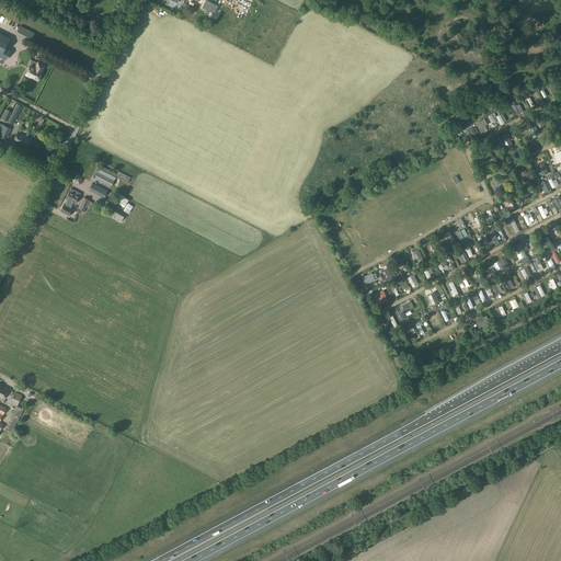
[(205,0),(202,8),(215,13),(218,6),(206,0),(205,0)]
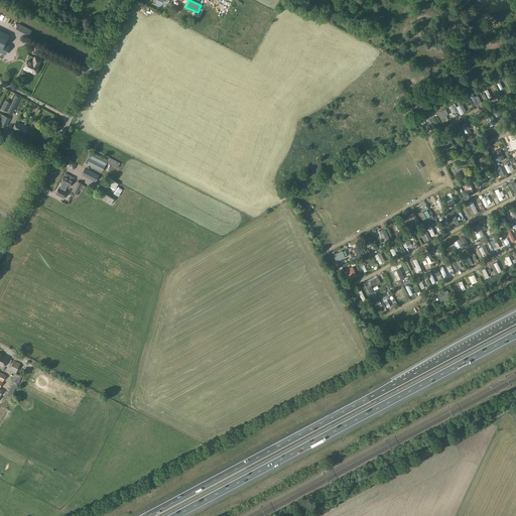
[(185,10),(179,7),(176,14),(181,17),(185,10)]
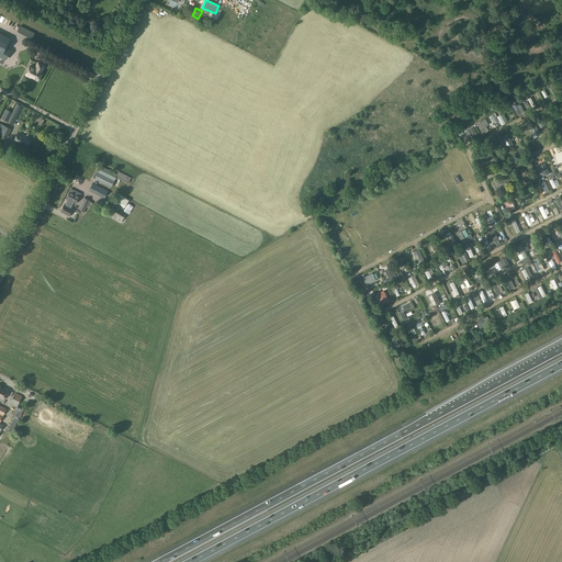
[(529,17),(535,26),(541,24),(536,13),(529,17)]
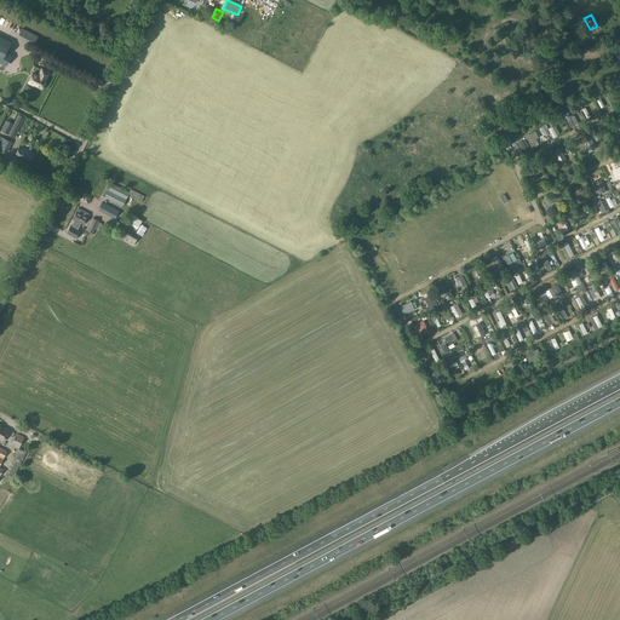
[(34,46),(39,36),(23,28),(18,38),(34,46)]
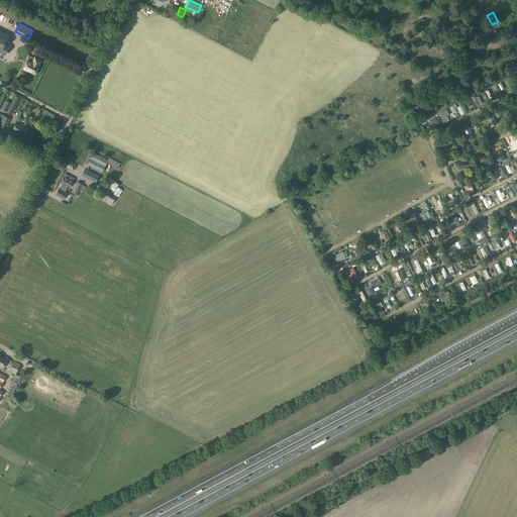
[(9,35),(0,30),(0,52),(5,55),(9,46),(4,43),(9,35)]
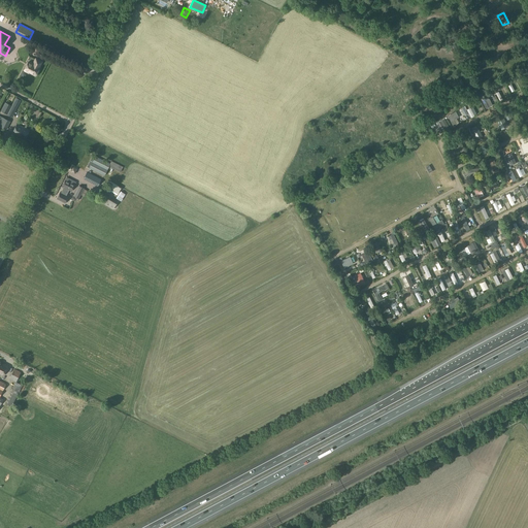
[(39,67),(42,61),(36,58),(33,64),(29,62),(25,70),(25,71),(29,73),(30,72),(36,75),(40,67),(39,67)]
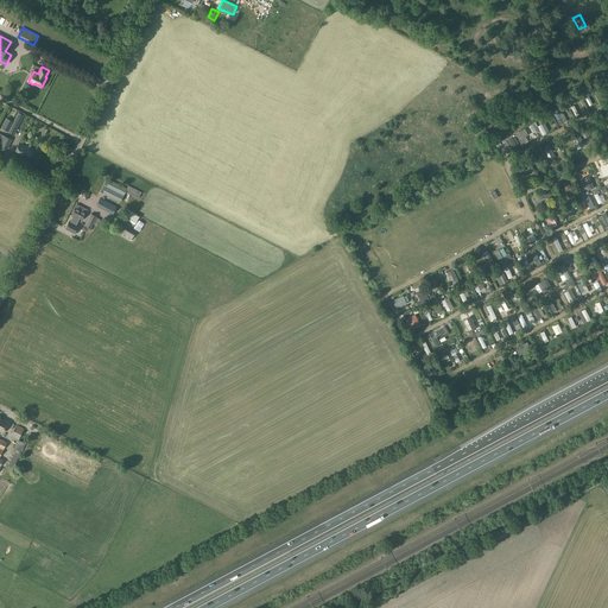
[(590,99),(594,96),(593,94),(588,96),(588,95),(584,96),(590,108),(594,107),(590,99)]
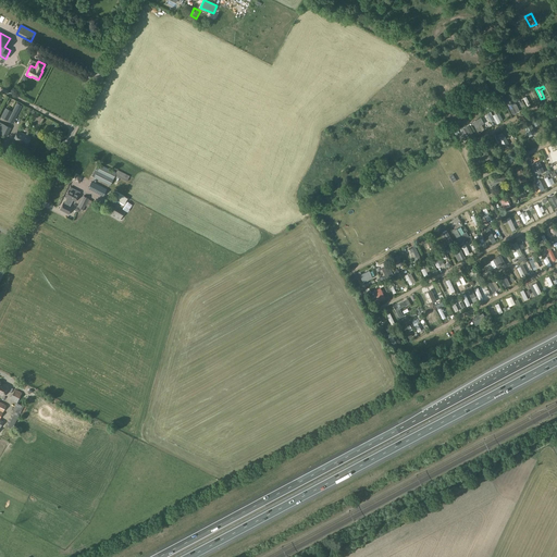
[(530,95),(527,97),(524,94),(522,95),(528,106),(530,103),(529,101),(532,99),(530,95)]
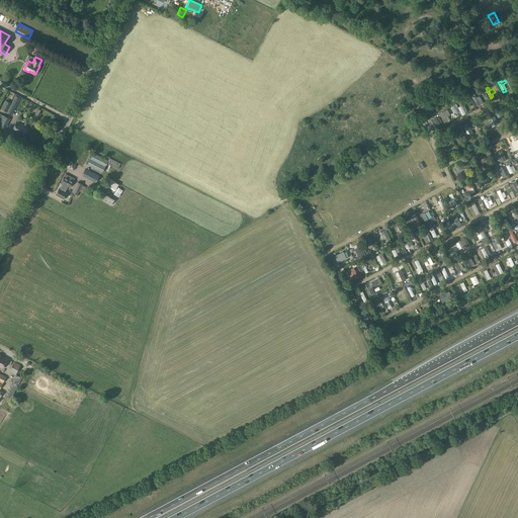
[(477,98),(480,97),(478,94),(472,97),(477,106),(481,104),(477,98)]
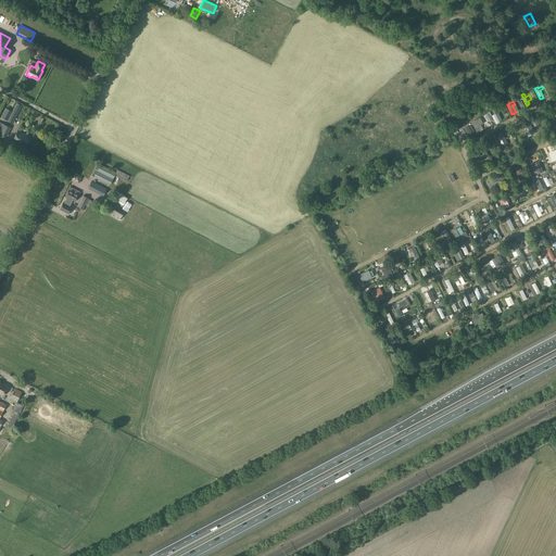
[(13,123),(22,105),(16,102),(16,103),(12,102),(9,109),(5,106),(1,116),(13,123)]
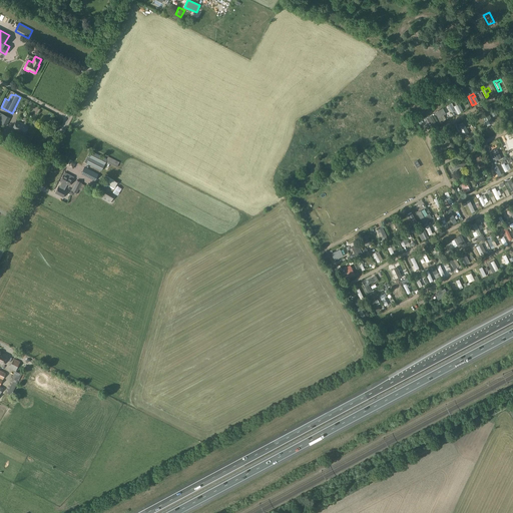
[(462,110),(463,110),(459,104),(457,105),(454,106),(458,114),(461,112),(462,111),(462,110)]
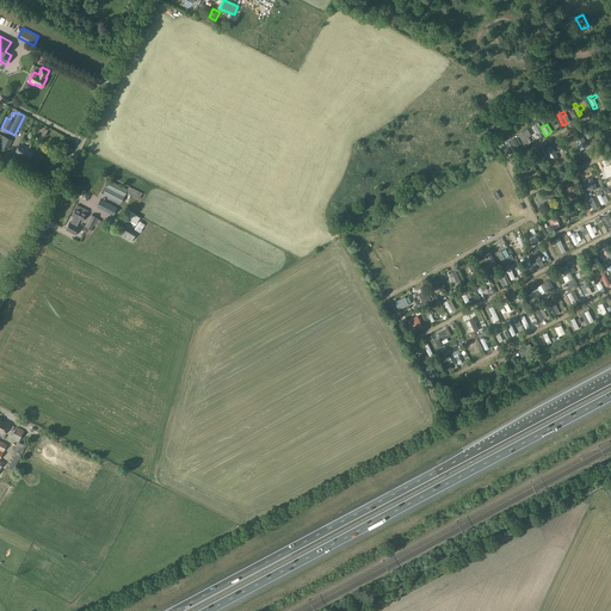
[(528,136),(530,135),(528,129),(518,135),(525,147),(528,144),(528,143),(531,142),(528,136)]
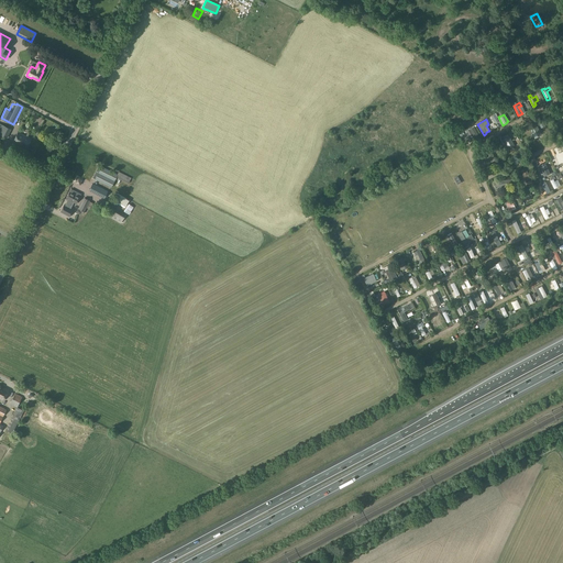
[(0,135),(7,139),(11,129),(0,123),(0,135)]
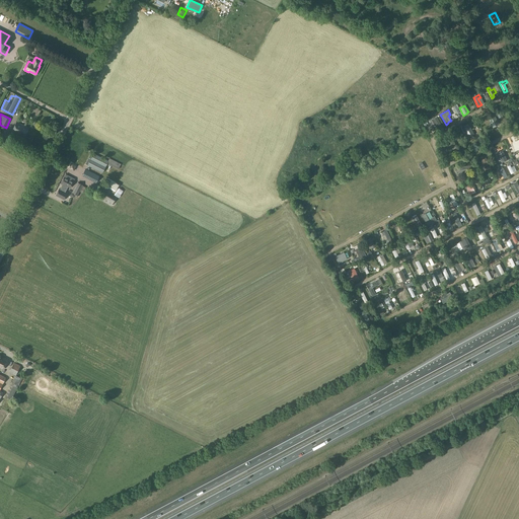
[(494,114),(488,117),(493,128),(499,124),(494,114)]
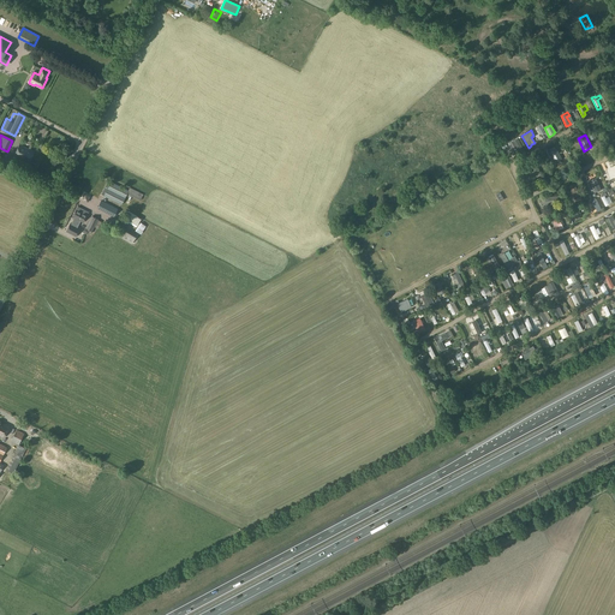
[(521,151),(524,149),(518,138),(515,139),(513,141),(512,142),(511,143),(514,149),(515,149),(517,148),(519,153),(521,151)]
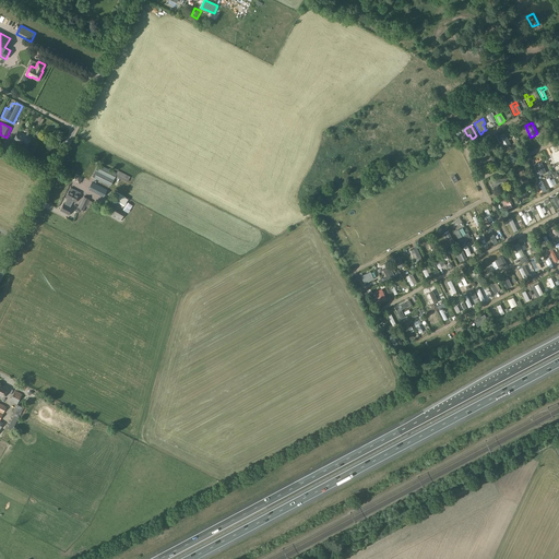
[(26,147),(32,138),(19,131),(13,141),(26,147)]
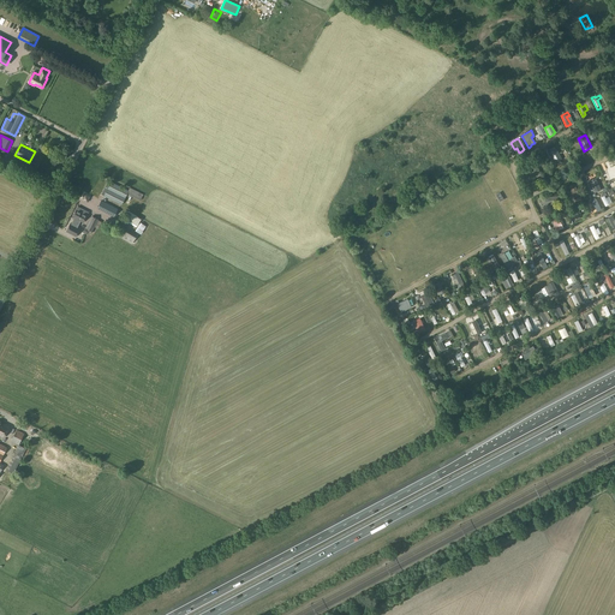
[(561,157),(556,148),(549,151),(555,161),(561,157)]
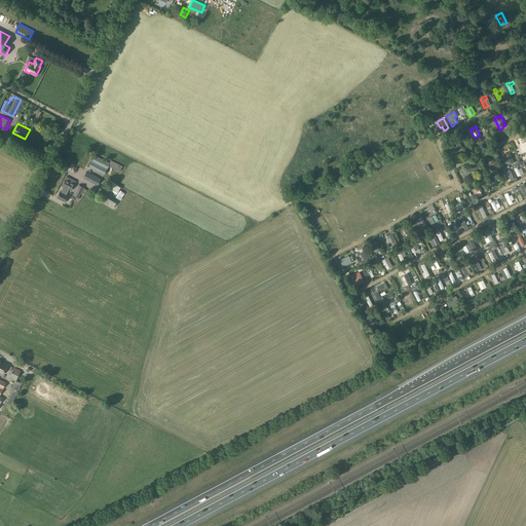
[(457,150),(461,148),(457,139),(453,142),(457,150)]
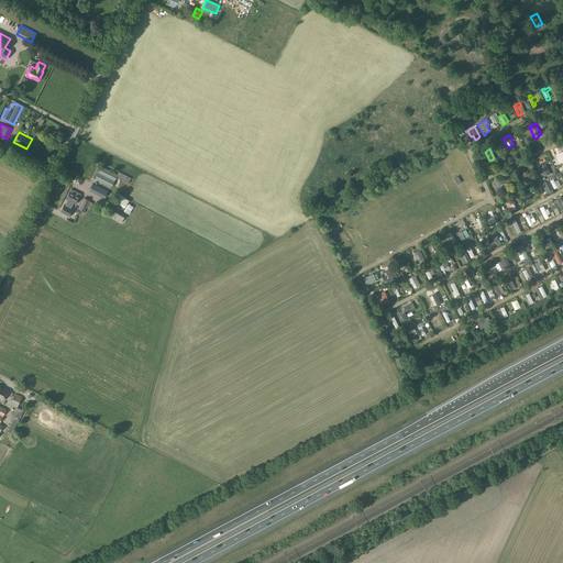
[(540,165),(540,167),(539,168),(541,173),(542,172),(544,176),(550,173),(545,163),(540,165)]
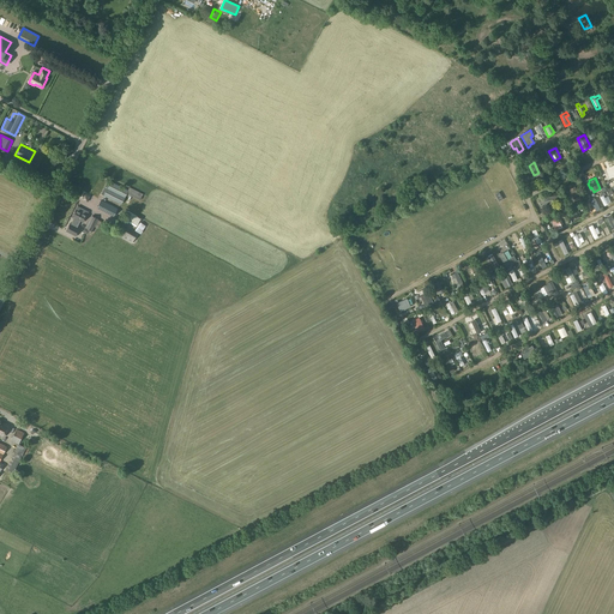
[(121,205),(127,193),(140,200),(143,194),(130,187),(128,190),(108,180),(101,194),(121,205)]
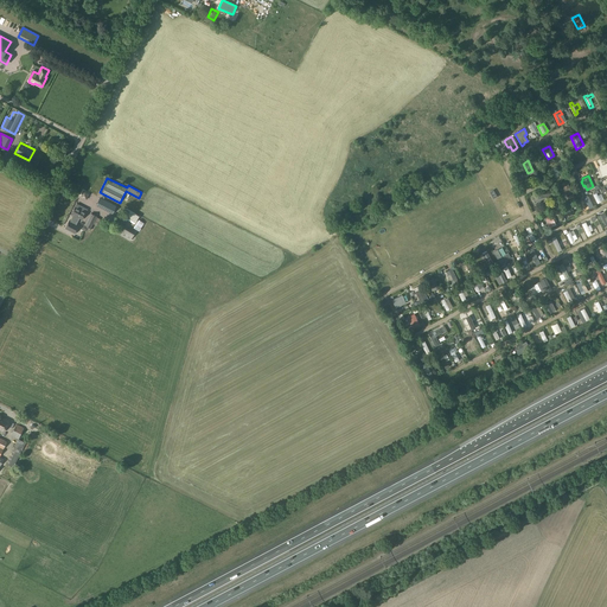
[(568,198),(573,196),(568,184),(563,186),(568,198)]
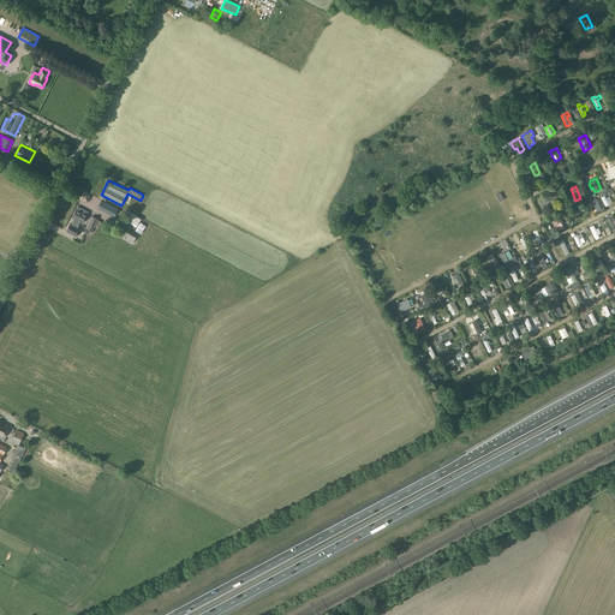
[(114,216),(118,209),(101,201),(97,208),(114,216)]
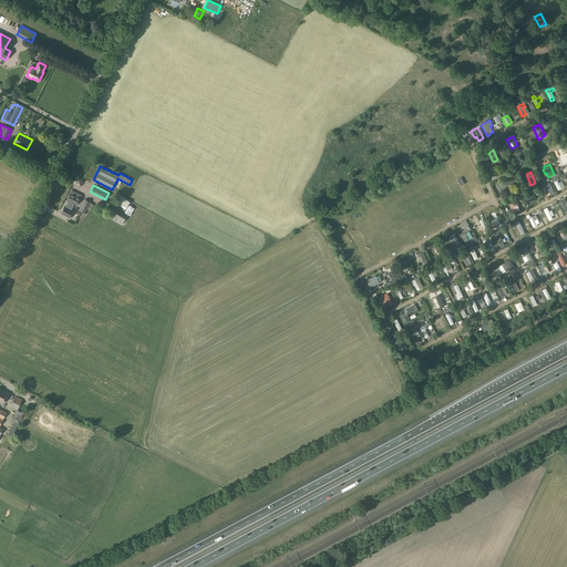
[(532,195),(536,192),(535,189),(527,194),(532,203),(535,202),(532,195)]
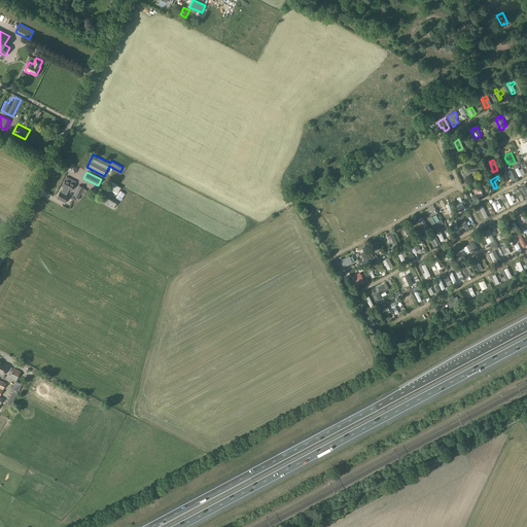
[(72,182),(73,180),(67,177),(62,185),(64,186),(62,191),(61,191),(57,199),(65,203),(69,196),(67,195),(69,189),(71,190),(75,183),(72,182)]
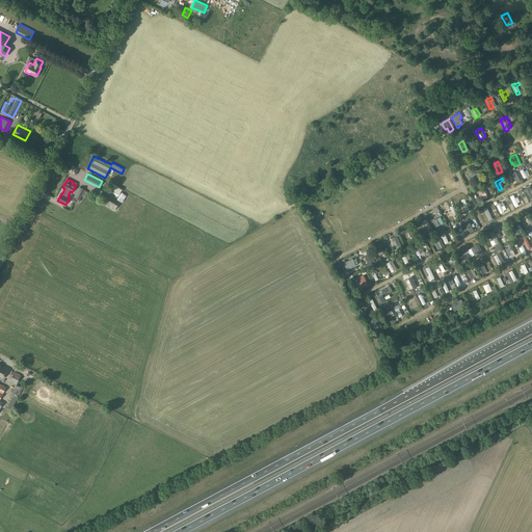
[(117,196),(122,189),(111,183),(107,190),(117,196)]
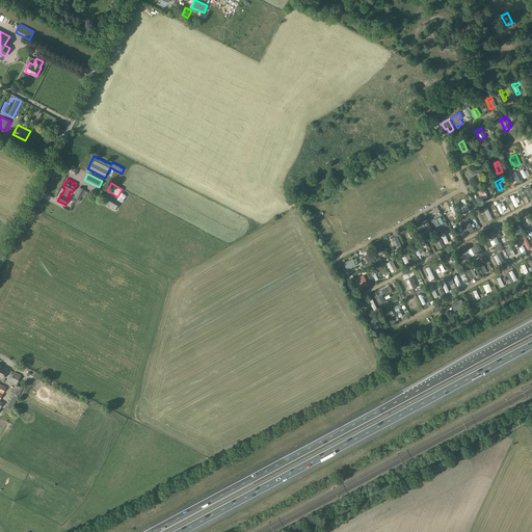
[(85,197),(88,191),(85,190),(85,189),(79,187),(74,197),(80,200),(80,198),(82,201),(84,197),(85,197)]
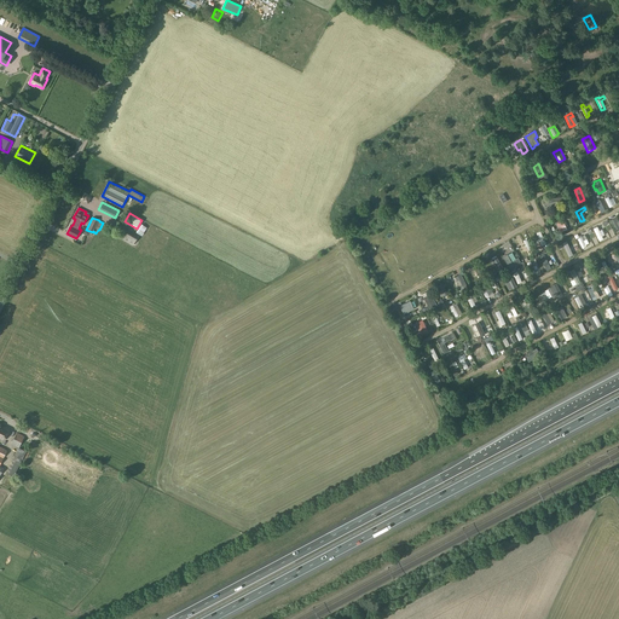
[(560,232),(567,229),(563,220),(556,224),(560,232)]
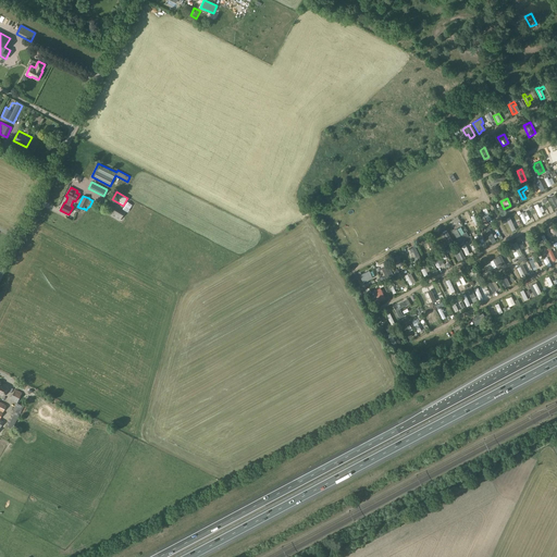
[(130,209),(133,205),(127,201),(122,209),(128,212),(131,210),(130,209)]
